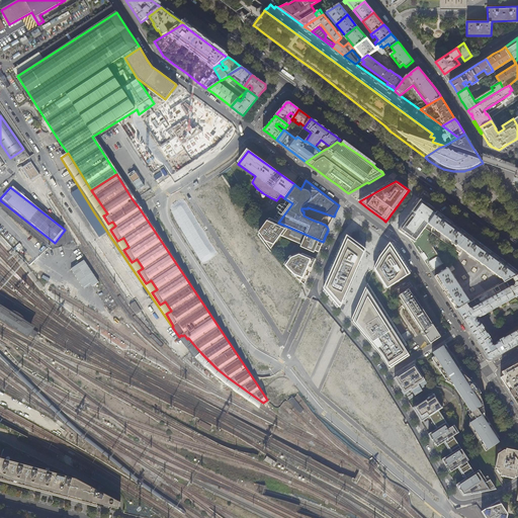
[(432,233),(425,228),(428,224),(437,212),(434,209),(434,208),(430,205),(428,203),(427,204),(421,199),(415,207),(414,208),(414,207),(410,213),(410,214),(409,216),(408,216),(404,221),(405,222),(404,223),(404,224),(403,223),(399,229),(398,231),(399,231),(399,232),(404,236),(405,235),(409,238),(412,242),(416,248),(426,264),(431,272),(443,264),(428,240),(433,234),(432,233)]
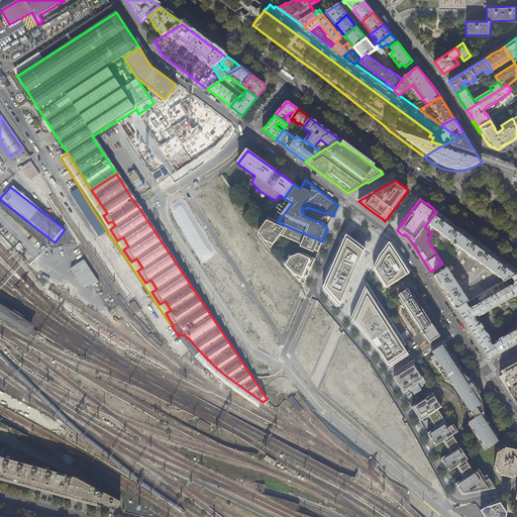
[(450,222),(436,212),(427,223),(432,227),(431,228),(431,232),(432,233),(459,252),(461,248),(463,250),(469,254),(480,263),(479,263),(482,265),(497,276),(500,278),(502,279),(504,282),(505,281),(511,278),(516,274),(516,271),(508,265),(486,248),(450,222)]
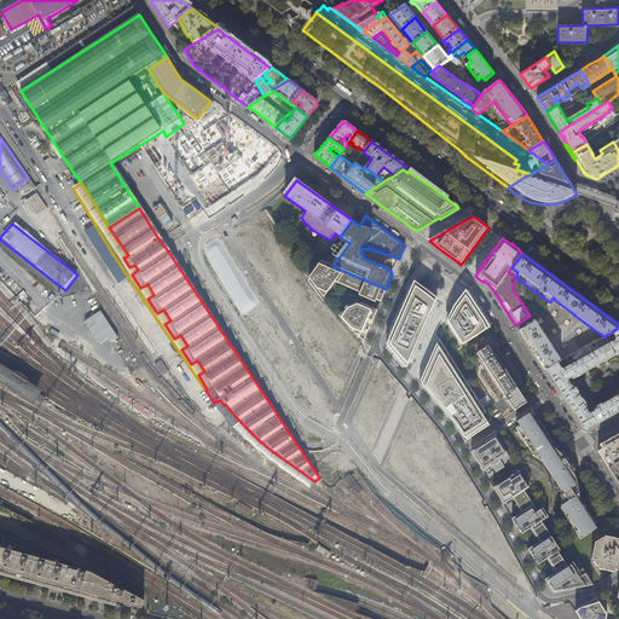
[(383,295),(386,289),(333,266),(322,261),(308,278),(322,295),(335,278),(380,299),(381,294),(383,295)]
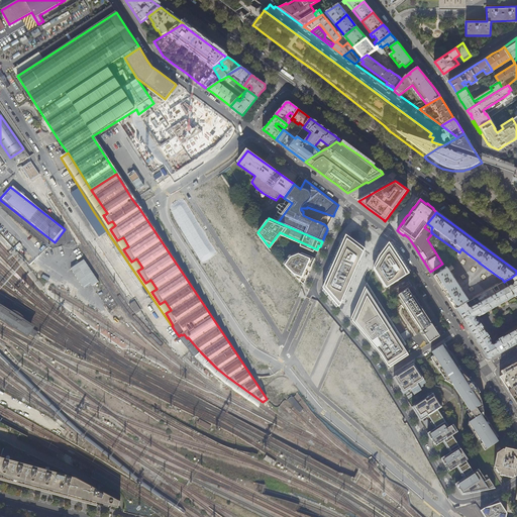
[(318,252),(320,246),(318,245),(317,249),(280,232),(269,246),(270,247),(270,248),(280,235),(318,252)]
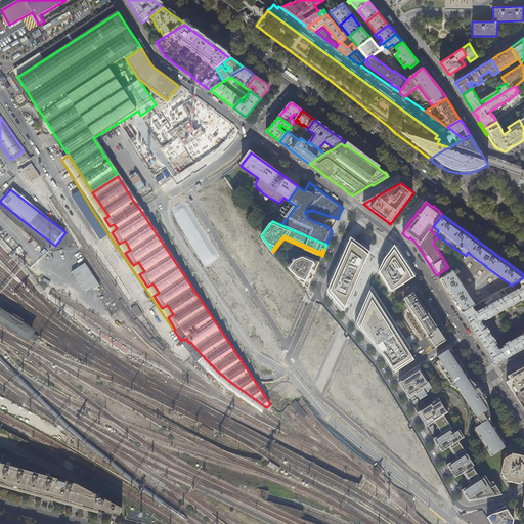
[(369,253),(351,238),(328,292),(344,312),(369,253)]
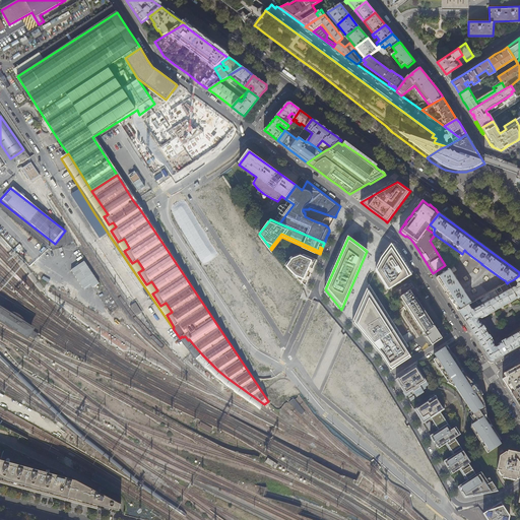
[(412,275),(391,244),(381,258),(376,269),(389,289),(412,275)]
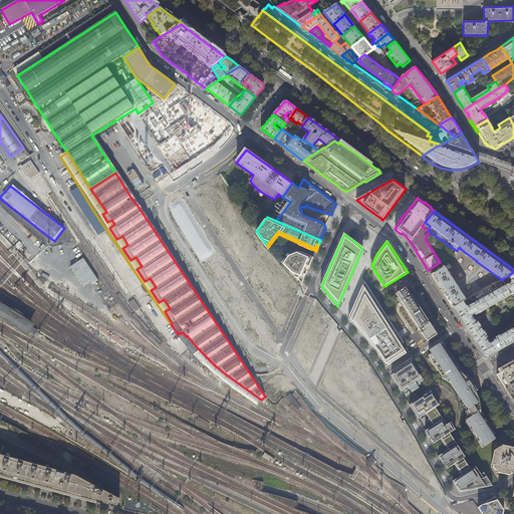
[(283,264),(284,266),(290,259),(300,254),(310,258),(308,263),(310,264),(313,257),(300,252),(289,257),(283,264)]
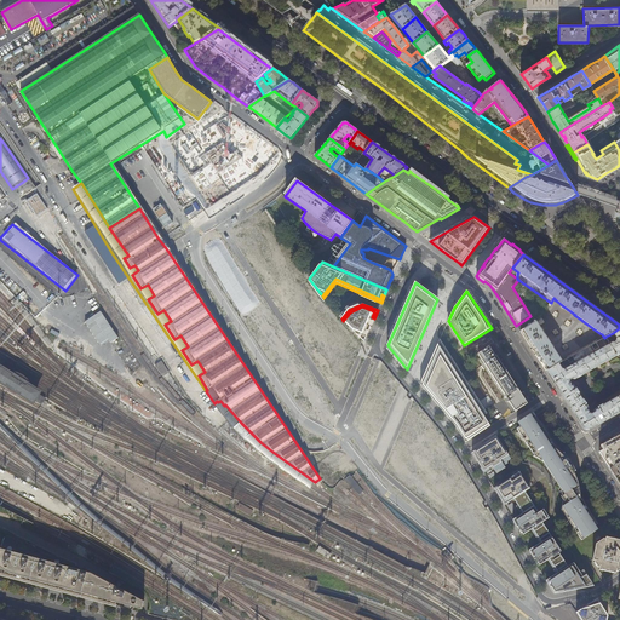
[(354,332),(366,337),(374,319),(372,317),(374,311),(362,306),(350,313),(343,321),(354,332)]
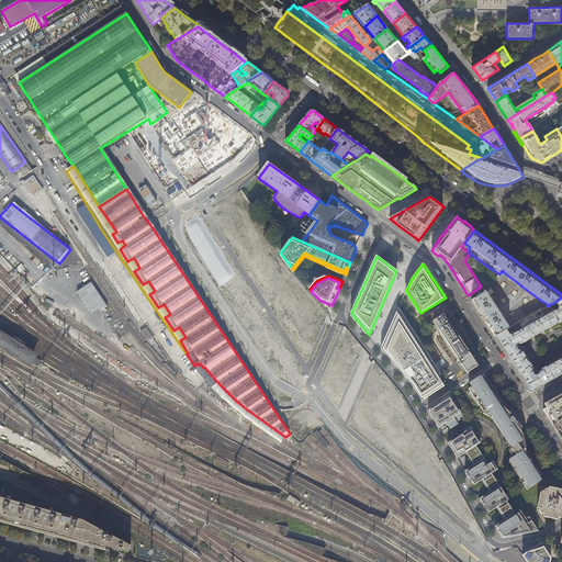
[(91,281),(76,291),(90,315),(105,306),(91,281)]
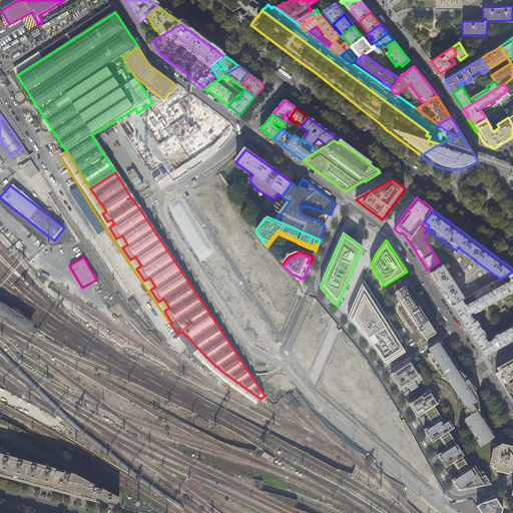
[(457,289),(450,278),(451,278),(449,275),(443,267),(431,275),(434,280),(445,297),(452,307),(462,301),(464,300),(459,292),(460,291),(458,289),(457,289)]
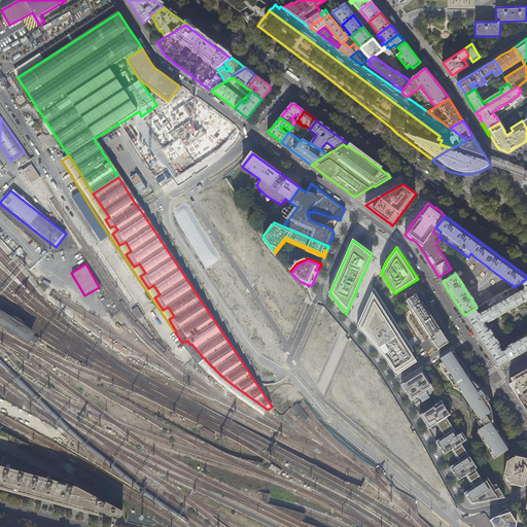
[(464,315),(469,323),(479,338),(491,356),(496,364),(500,365),(505,363),(519,356),(526,350),(526,279),(521,283),(524,287),(523,289),(522,291),(521,290),(518,291),(515,286),(514,287),(482,305),(484,309),(487,308),(488,310),(486,311),(485,311),(483,312),(483,313),(480,315),(478,315),(475,309),(464,315)]
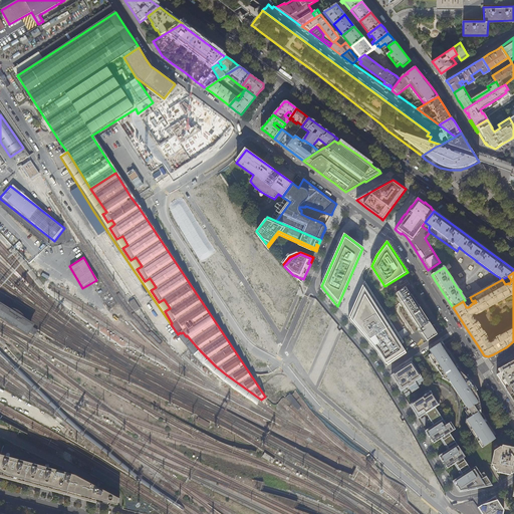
[(303,279),(293,275),(301,283),(303,279)]
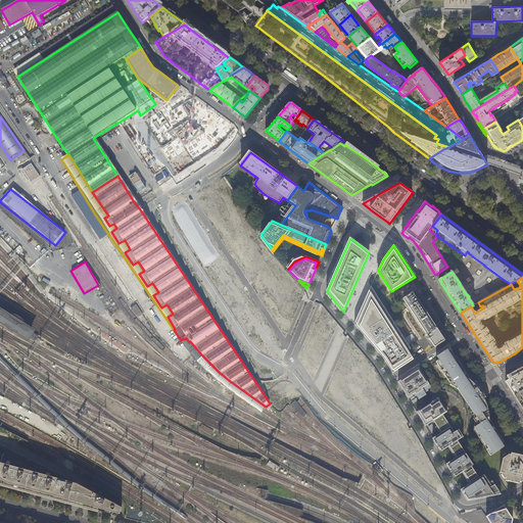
[(411,310),(435,347),(445,340),(439,333),(444,330),(414,284),(400,292),(405,298),(403,298),(411,310)]
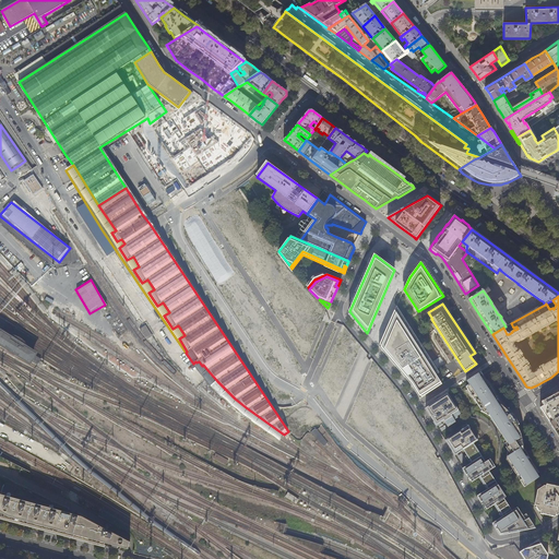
[(445,382),(396,308),(383,336),(380,344),(413,383),(421,397),(445,382)]
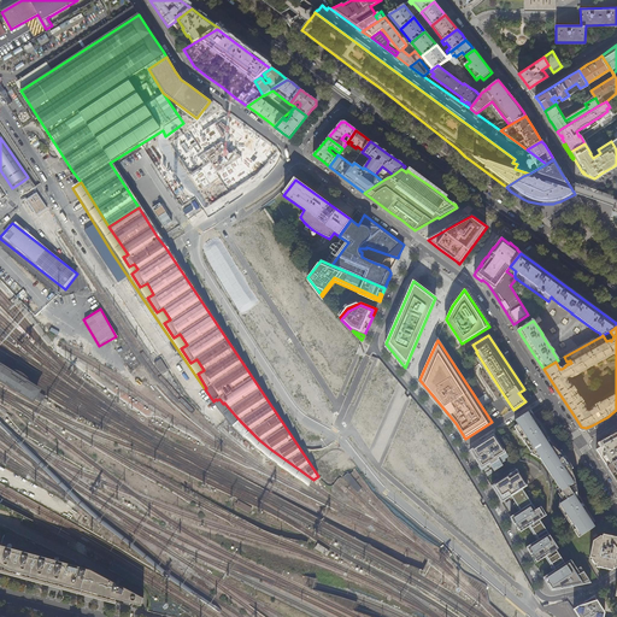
[(0,375),(41,400),(43,395),(0,366),(0,375)]
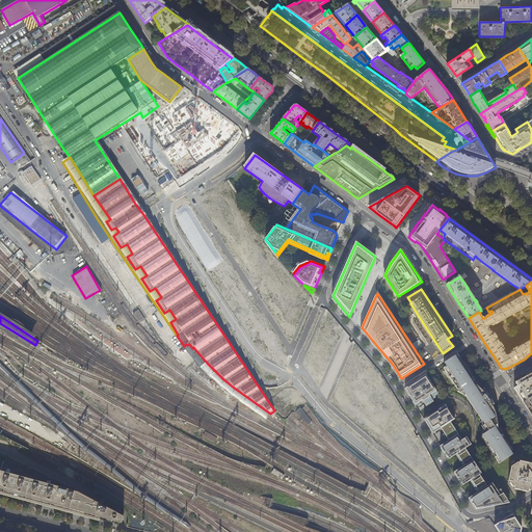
[(413,343),(418,350),(423,346),(418,340),(413,343)]
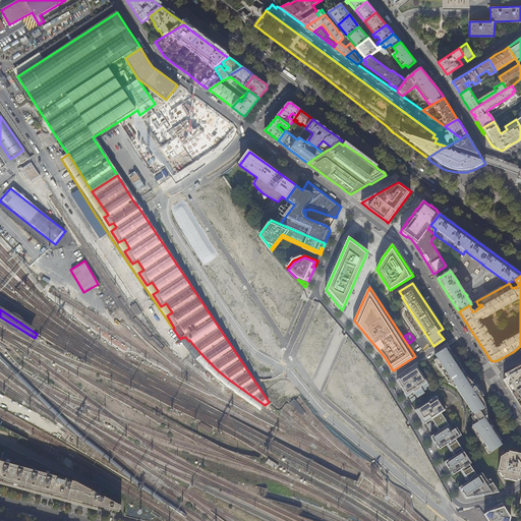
[(182,337),(180,339),(190,351),(203,365),(214,375),(226,387),(242,398),(262,411),(265,405),(243,390),(229,380),(219,371),(211,363),(203,355),(194,346),(189,340),(188,341),(185,337),(183,338),(182,337)]
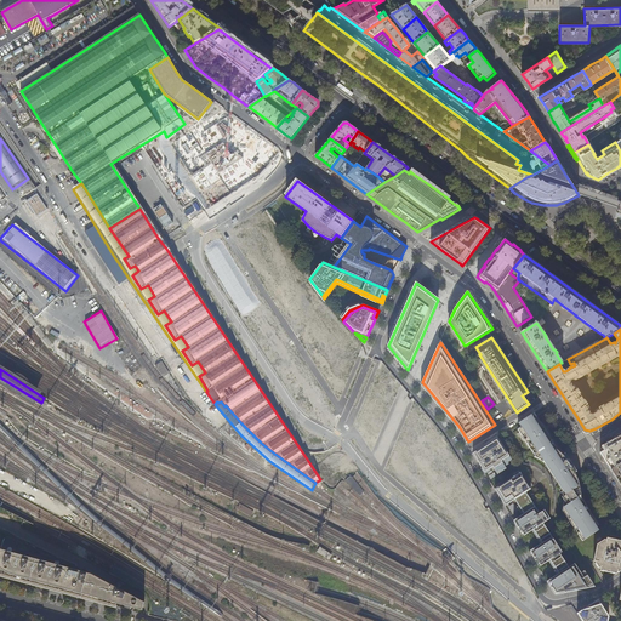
[(60,414),(75,421),(77,419),(61,411),(60,414)]
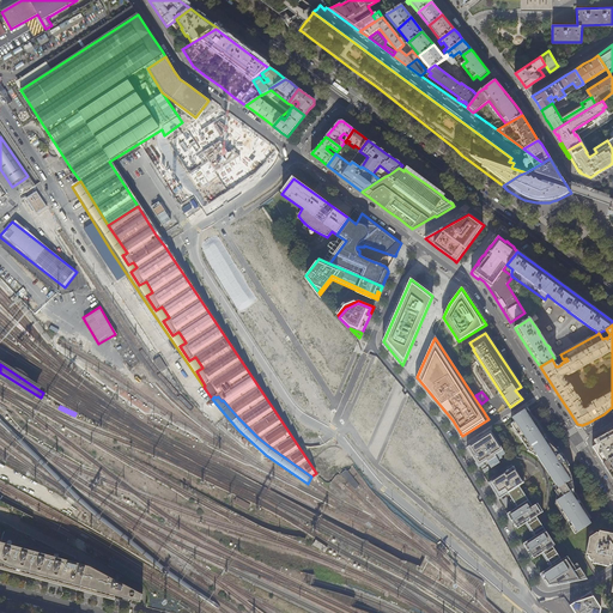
[(574,486),(572,481),(571,477),(570,473),(568,467),(569,466),(557,448),(553,450),(548,443),(547,444),(536,429),(540,428),(529,412),(527,408),(511,418),(515,422),(511,424),(527,449),(527,451),(536,456),(554,483),(556,490),(554,490),(556,492),(556,499),(554,503),(575,534),(590,523),(588,520),(590,519),(574,492),(574,486)]
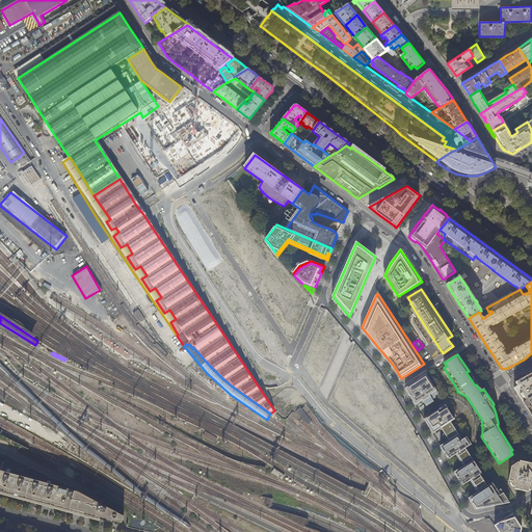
[(531,370),(530,372),(530,373),(527,375),(527,376),(525,377),(515,382),(517,387),(514,389),(516,392),(525,404),(531,415),(531,370)]
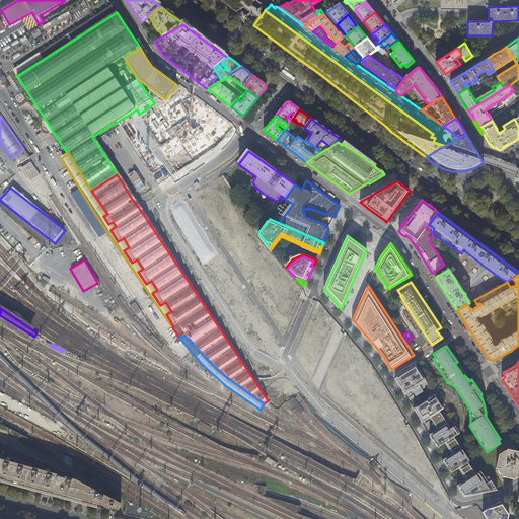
[(409,370),(395,379),(398,384),(404,394),(410,391),(412,390),(416,396),(424,392),(421,389),(428,384),(418,369),(418,368),(411,372),(409,370)]
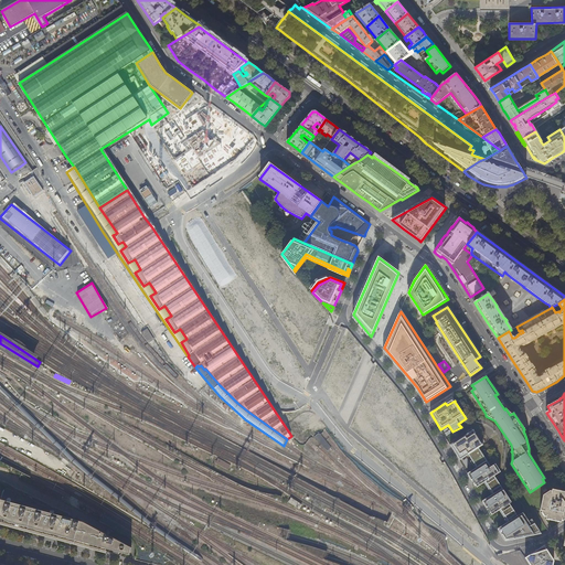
[(392,415),(400,420),(405,414),(397,407),(392,415)]
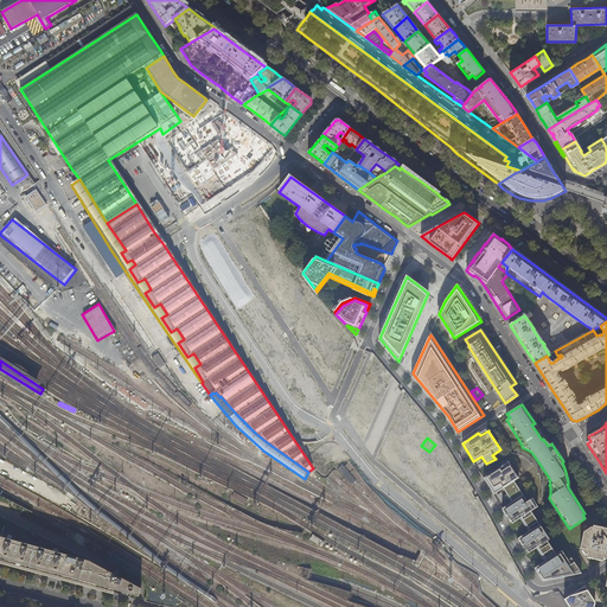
[(509,462),(484,478),(493,494),(503,489),(512,503),(528,492),(509,462)]
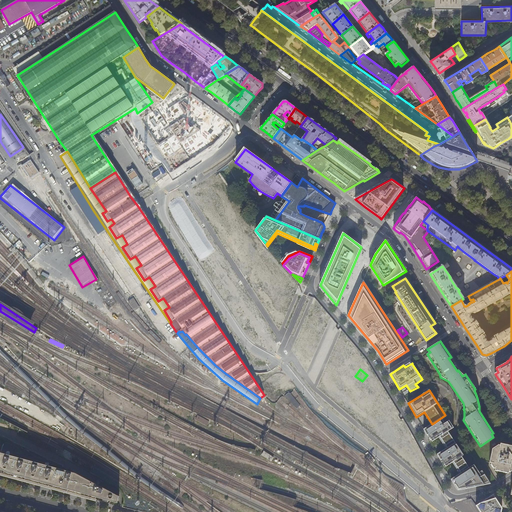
[(432,424),(423,429),(427,435),(428,435),(429,437),(432,442),(436,439),(435,437),(437,436),(438,438),(439,437),(442,443),(444,442),(447,448),(446,448),(437,454),(440,460),(442,460),(445,465),(446,467),(450,464),(449,462),(451,461),(452,463),(452,462),(456,468),(457,467),(461,473),(459,474),(451,479),(452,481),(455,485),(458,490),(464,489),(483,485),(490,484),(481,470),(478,473),(473,465),(469,468),(465,462),(461,456),(463,455),(451,437),(448,431),(453,427),(445,415),(432,424)]
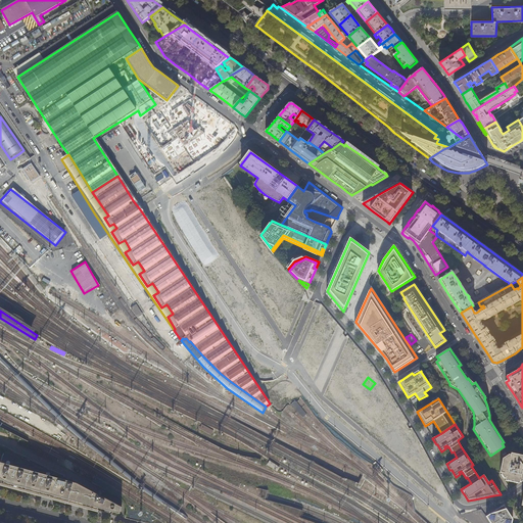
[(198,429),(208,435),(210,431),(200,425),(198,429)]
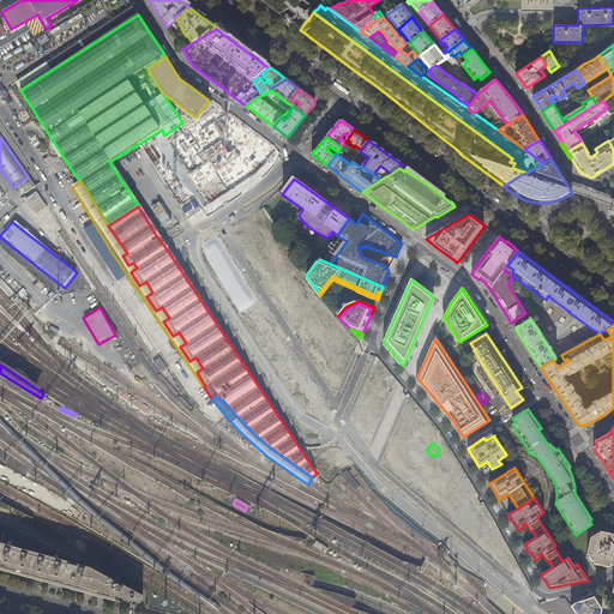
[(594,564),(609,567),(611,565),(612,566),(613,564),(613,534),(600,531),(600,534),(597,534),(590,539),(587,554),(589,555),(589,558),(591,561),(594,563),(594,564)]
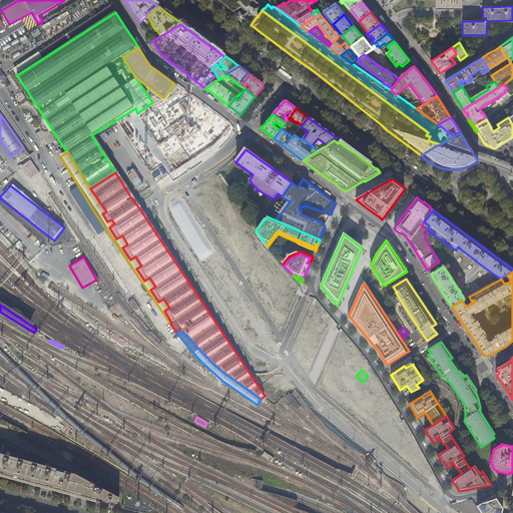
[(0,474),(69,494),(93,500),(120,506),(123,498),(93,481),(80,474),(0,453),(0,474)]
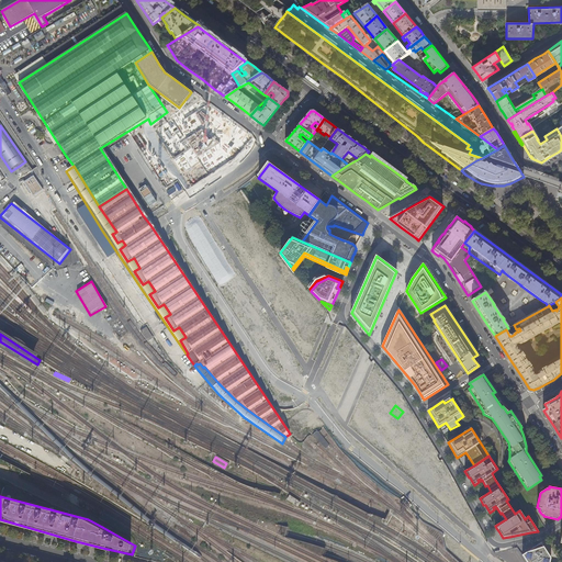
[(528,551),(523,555),(527,561),(548,561),(546,552),(540,543),(528,551)]
